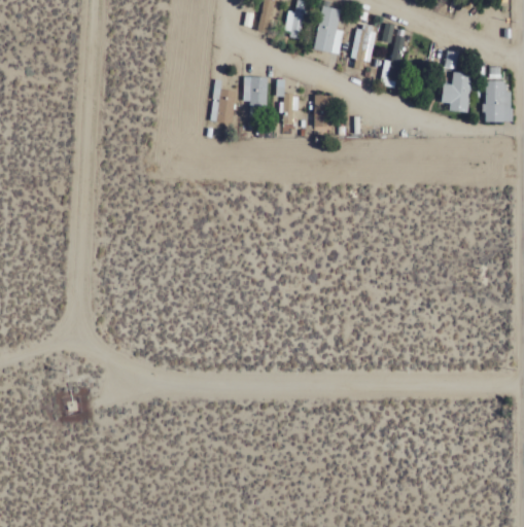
[(271,0),(259,0),(259,31),(271,31),(271,0)]
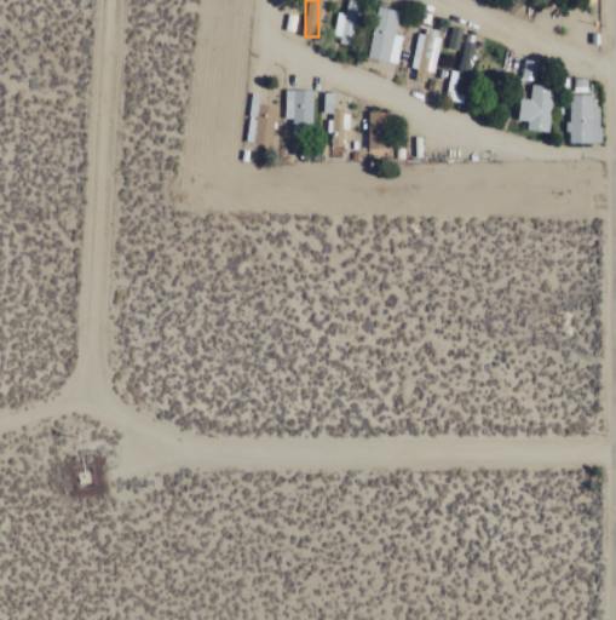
[(352,45),(362,1),(356,0),(344,0),(335,41),(352,45)]
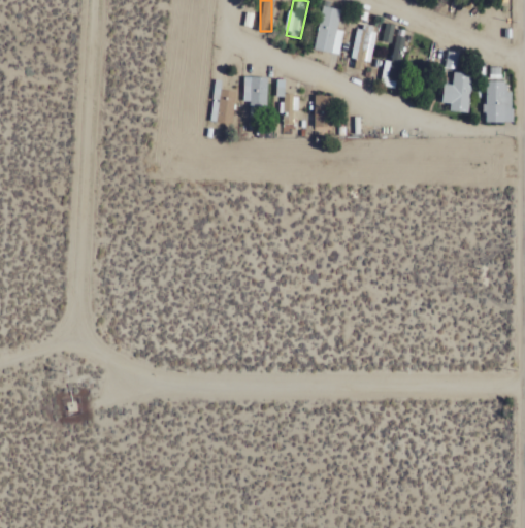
[(341,9),(323,6),(315,48),(333,53),(341,9)]
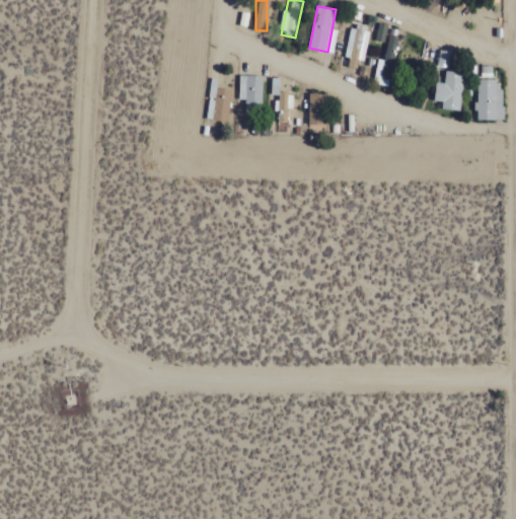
[(372,28),(357,23),(344,63),(358,68),(372,28)]
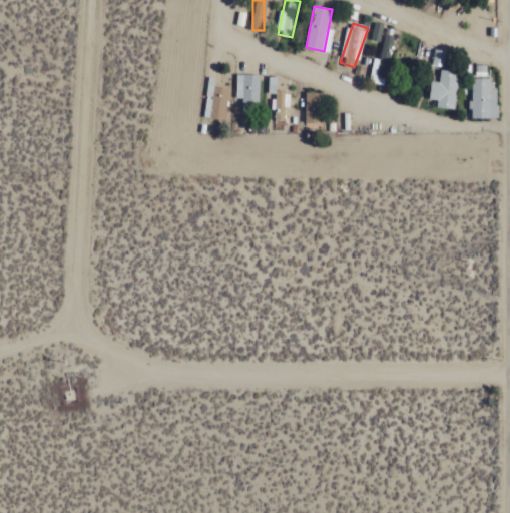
[(395,36),(384,34),(374,77),(385,80),(395,36)]
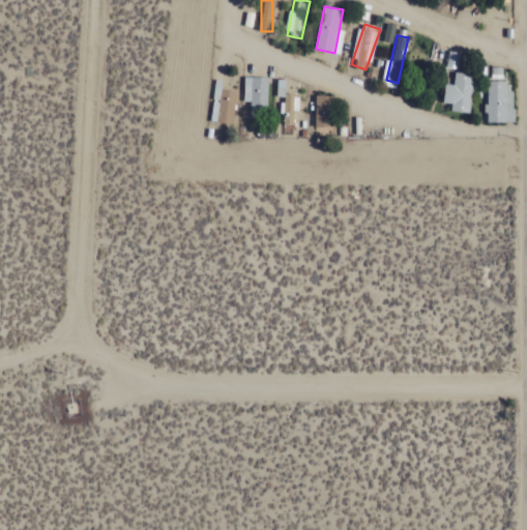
[(445,84),(444,102),(451,104),(451,112),(471,113),(473,74),(455,72),(455,84),(445,84)]
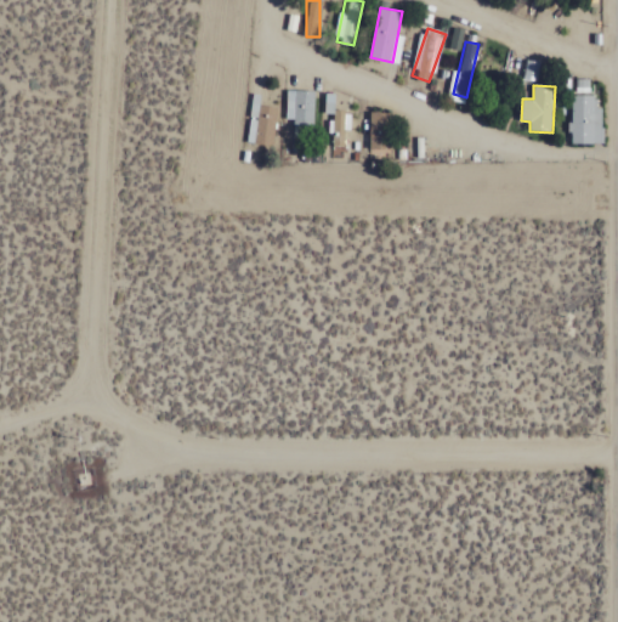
[(315,91),(295,91),(295,126),(315,126),(315,91)]
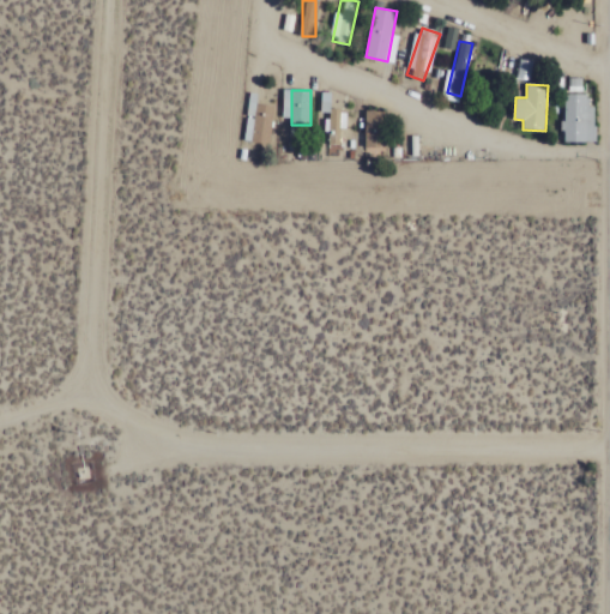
[(595,94),(565,94),(565,142),(595,142),(595,94)]
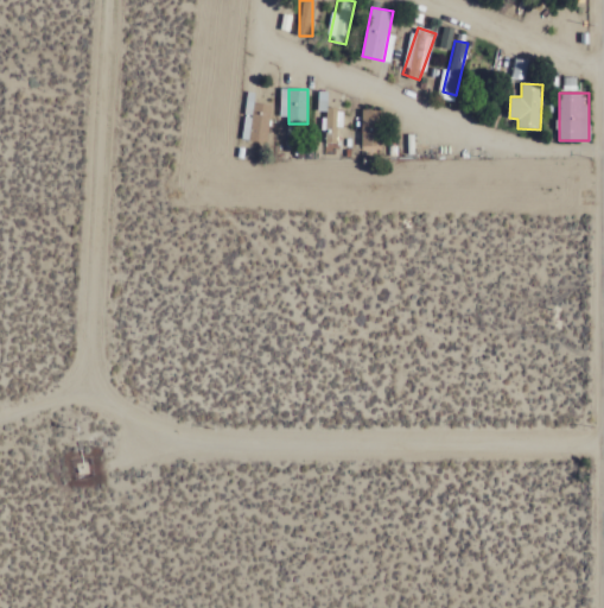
[(246,140),(268,143),(272,105),(249,102),(246,140)]
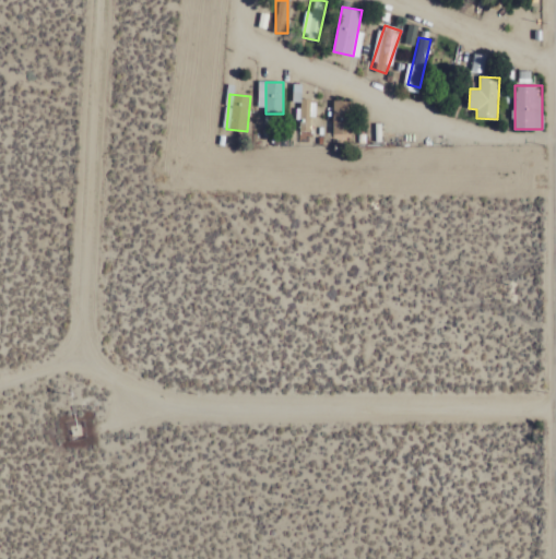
[(311,132),(311,98),(299,98),(299,132),(311,132)]
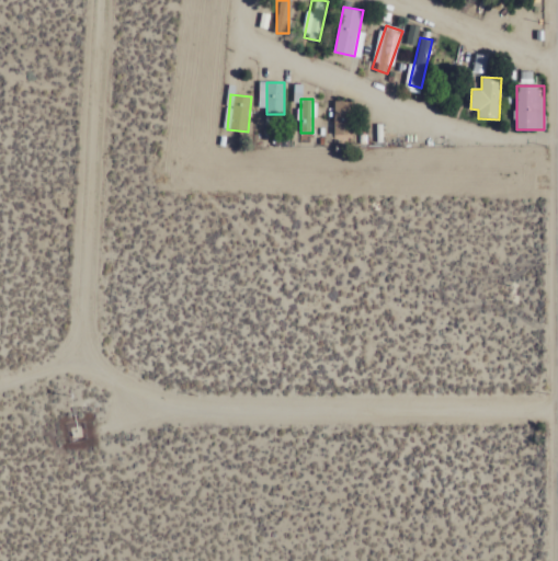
[(353,102),(334,102),(334,137),(353,137),(353,102)]
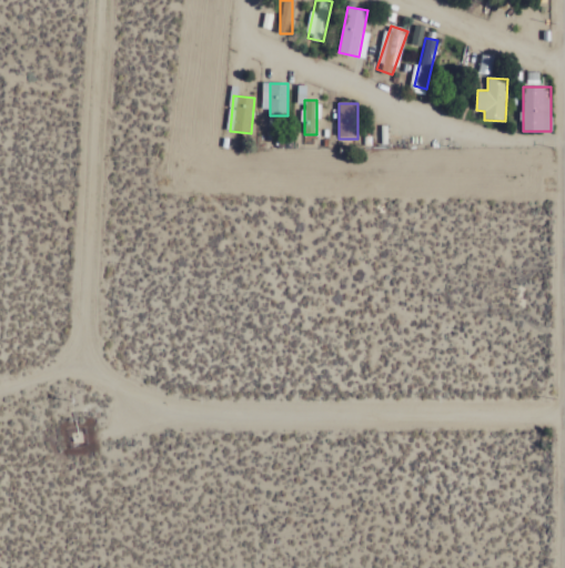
All buildings are outlined.
